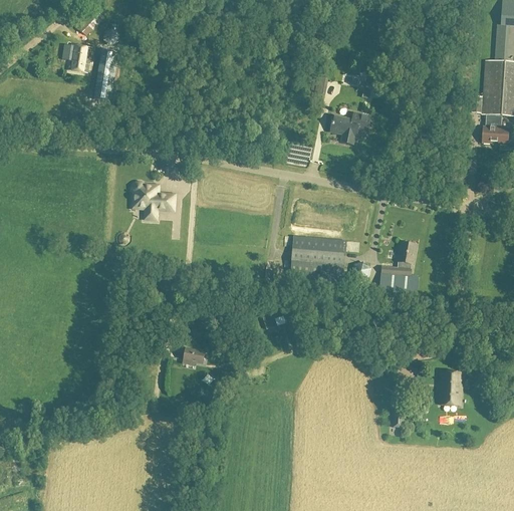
[(496,23),(494,59),(506,59),(508,24),(513,23),(513,0),(501,0),(499,23),(496,23)]
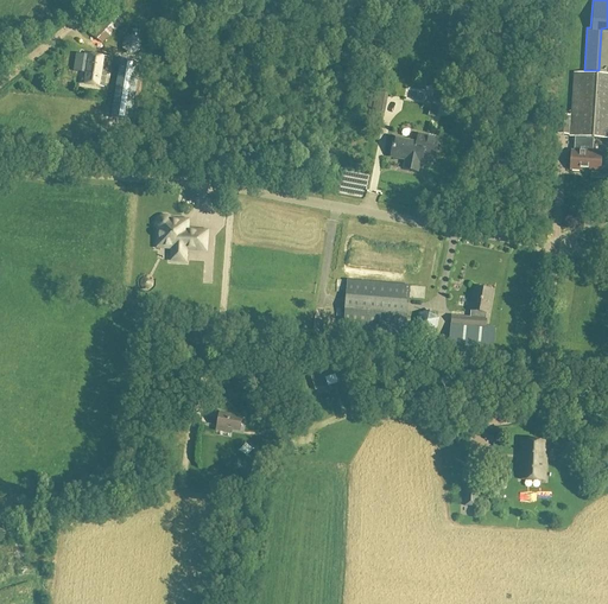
[(119,13),(99,35),(109,45),(130,23),(119,13)]
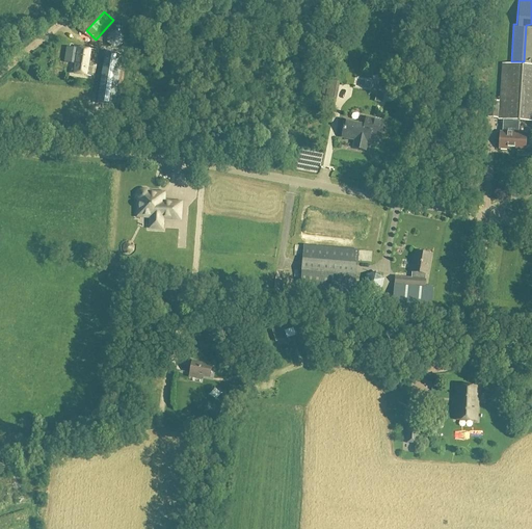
[(95,47),(75,44),(70,70),(90,74),(95,47)]
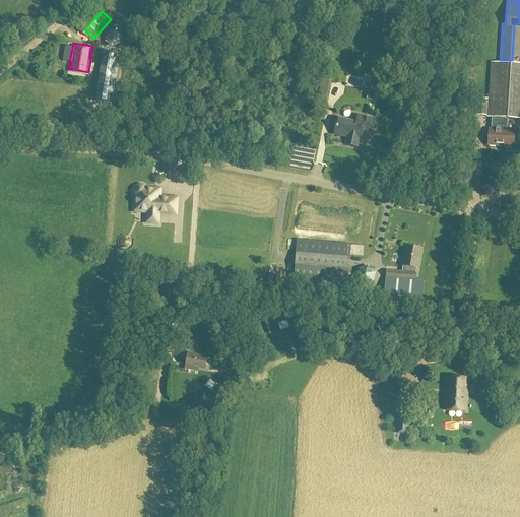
[(121,51),(103,48),(94,99),(113,101),(121,51)]
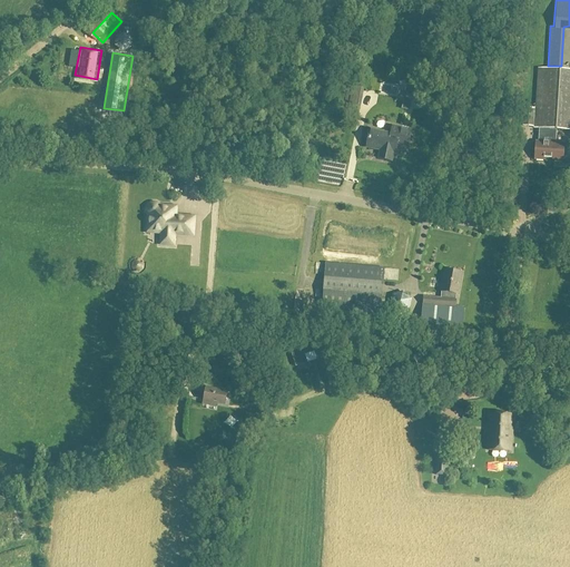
[(538,65),(534,125),(539,126),(538,138),(536,138),(534,156),(563,158),(564,140),(556,139),(556,130),(550,130),(550,127),(569,127),(569,66),(561,66),(548,66),(538,65)]
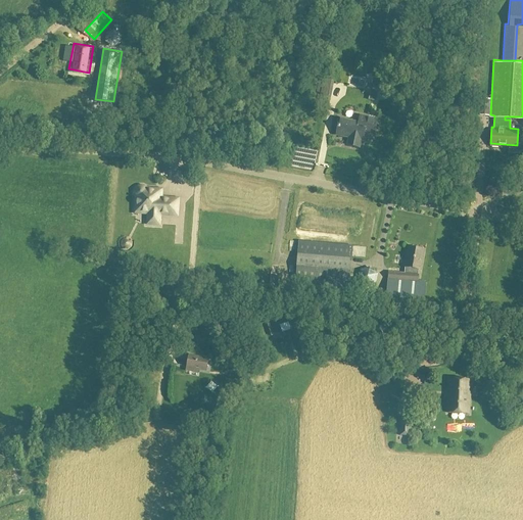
[(479,112),(489,113),(490,96),(479,96),(479,112)]
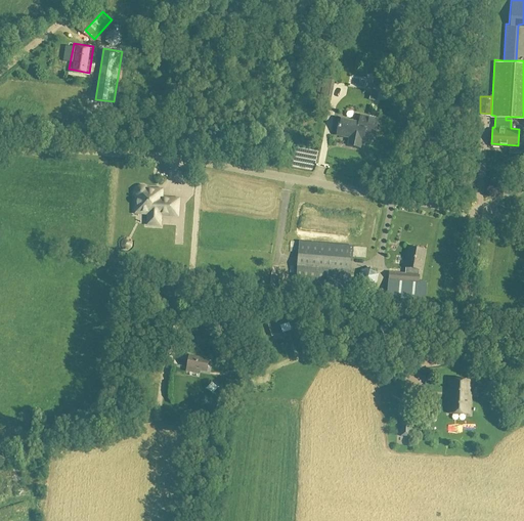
[(359,120),(341,116),(337,132),(350,135),(348,142),(360,144),(361,137),(363,137),(364,130),(375,132),(378,117),(361,114),(359,120)]
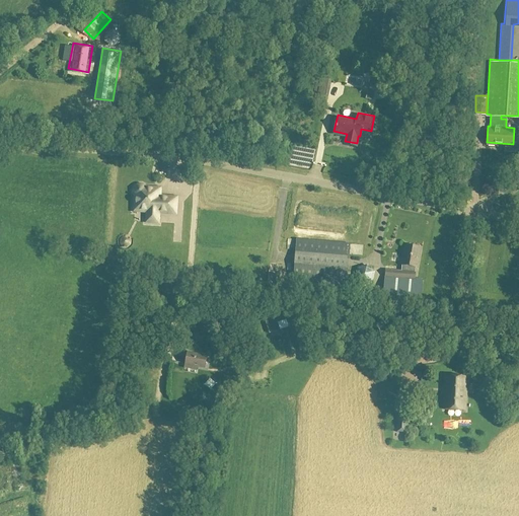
[(135,187),(134,189),(134,190),(135,191),(135,192),(136,192),(136,193),(135,207),(148,208),(147,218),(157,219),(158,209),(174,210),(176,196),(158,194),(159,187),(145,185),(144,185),(144,183),(143,183),(142,182),(141,182),(140,182),(139,182),(138,183),(137,183),(136,185),(136,186),(135,186),(135,187)]
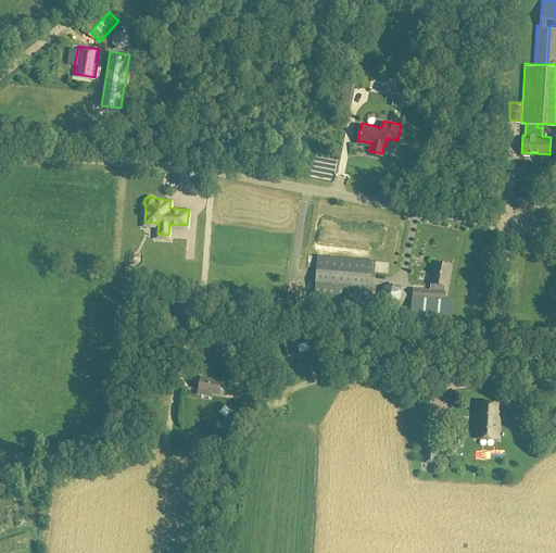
[(318,254),(313,304),(370,310),(375,260),(318,254)]
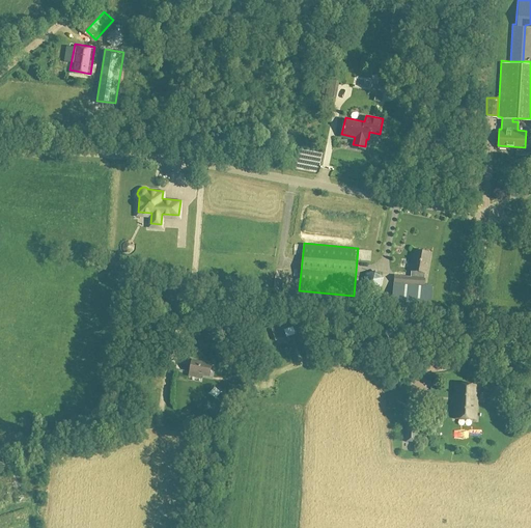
[(412,275),(394,274),(391,308),(429,311),(432,283),(424,282),(425,276),(424,276),(424,271),(426,272),(430,251),(415,248),(411,269),(413,269),(412,275)]
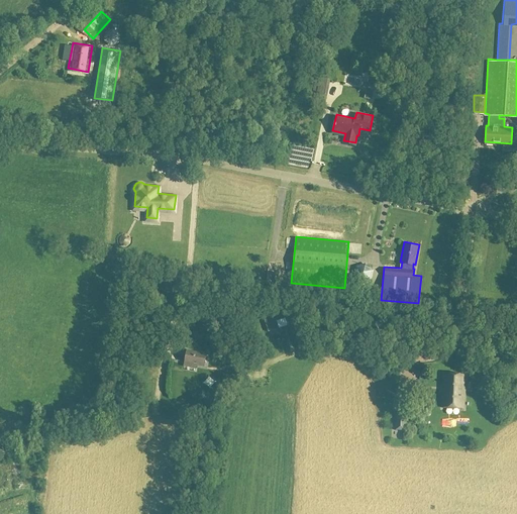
[(355,264),(354,274),(362,281),(372,279),(374,268),(366,262),(355,264)]
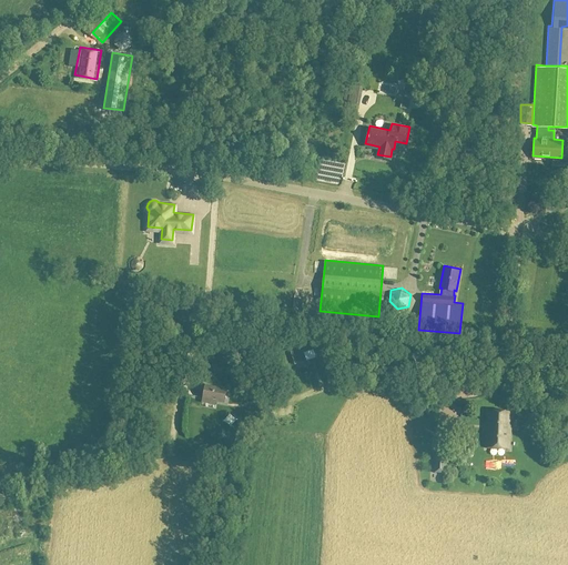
[(408,321),(392,320),(392,329),(407,330),(408,321)]
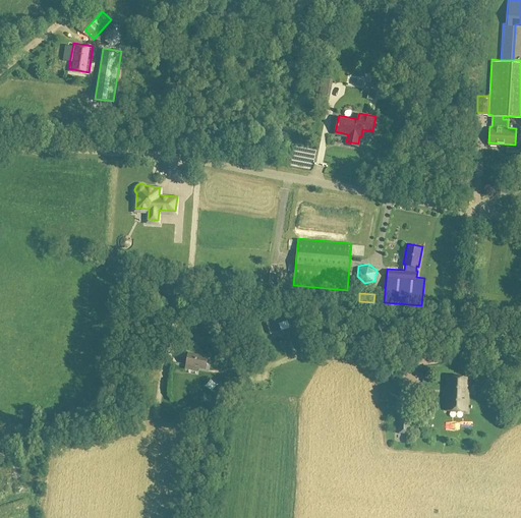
[(137,305),(148,307),(150,299),(139,297),(137,305)]
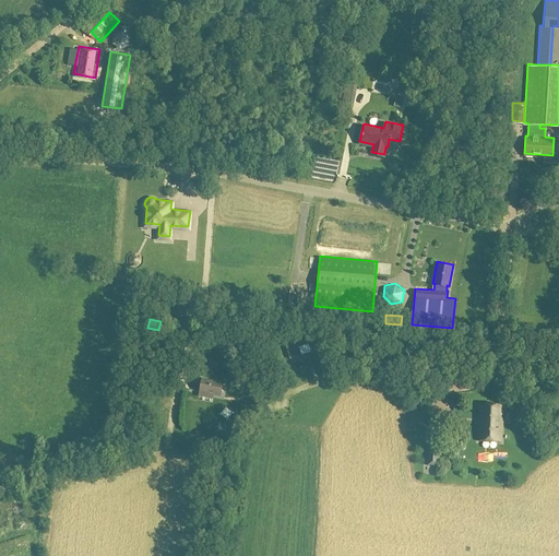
[(297,332),(297,333),(285,338),(290,356),(301,353),(298,344),(309,341),(311,349),(319,346),(312,327),(297,332)]
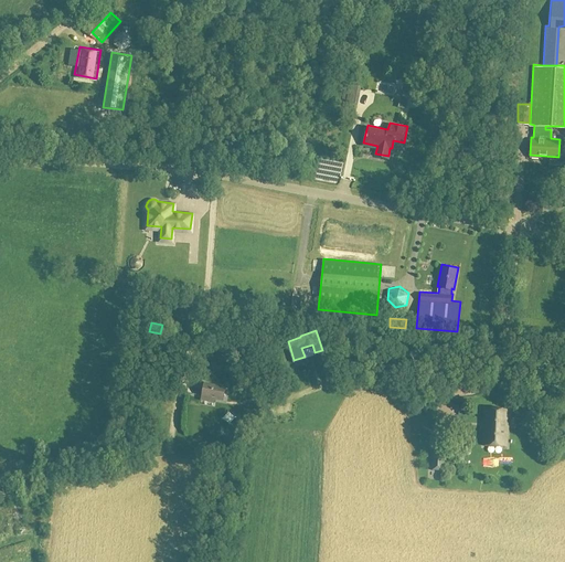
[(332,356),(328,343),(322,345),(327,358),(332,356)]
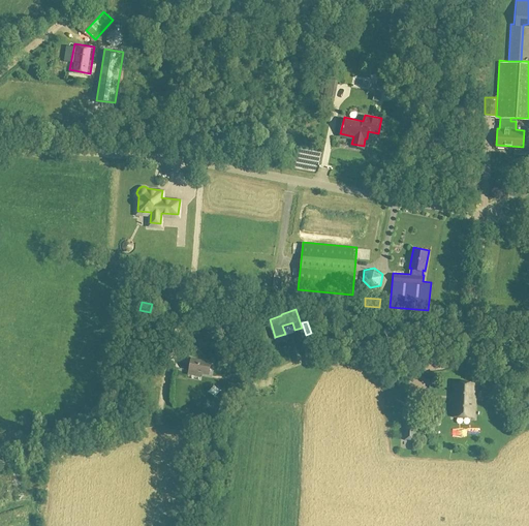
[(416,354),(417,346),(406,345),(405,353),(416,354)]
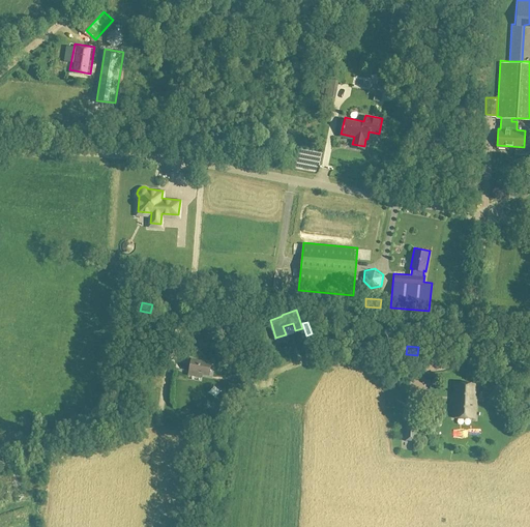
[(212,361),(193,357),(189,369),(209,373),(212,361)]
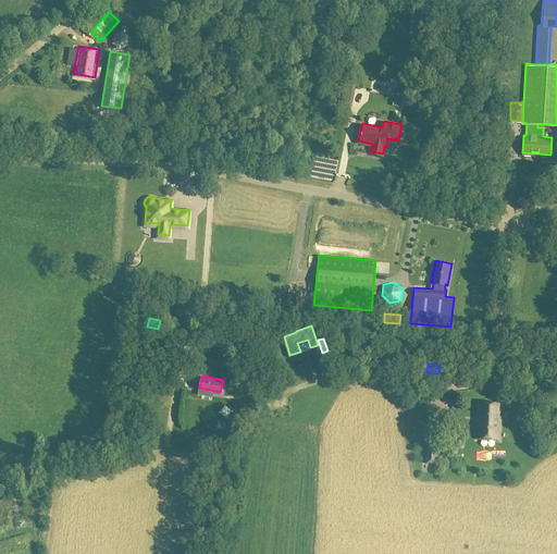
[(499,438),(500,402),(478,401),(477,436),(499,438)]
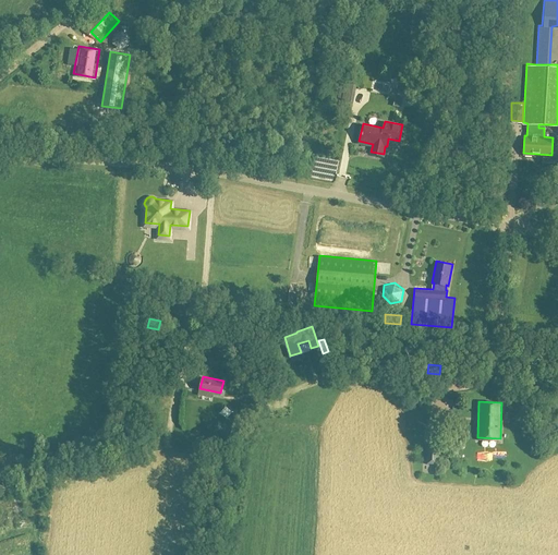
[(438,462),(439,442),(427,442),(426,462),(438,462)]
